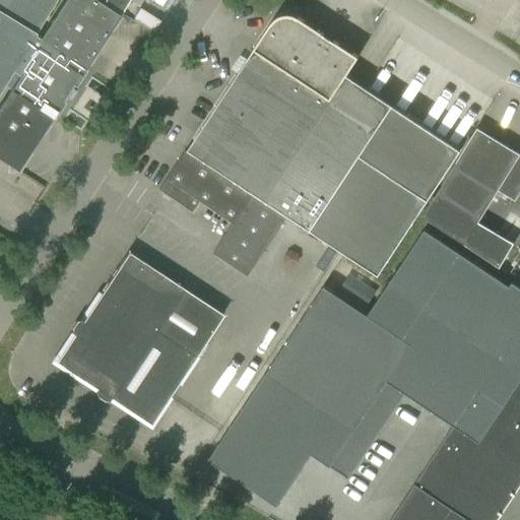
[(0,0),(0,89),(12,70),(18,74),(8,89),(9,89),(0,103),(0,156),(18,169),(52,118),(105,37),(119,15),(94,0),(66,0),(25,63),(18,59),(56,0),(99,0),(120,13),(128,0),(0,0)]
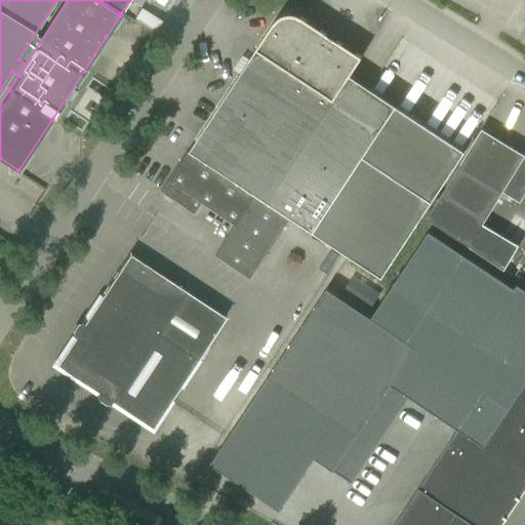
[(362,57),(336,41),(326,35),(307,23),(295,15),(285,15),(276,21),(264,38),(189,152),(382,278),(462,155),(466,151),(350,76),(362,57)]
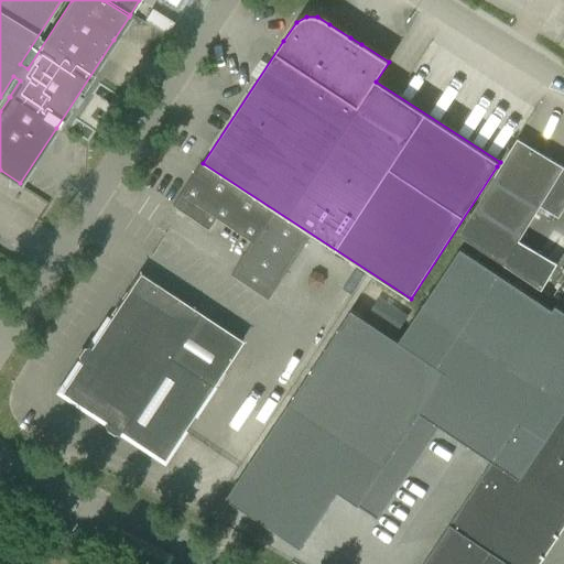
[(563,208),(563,166),(518,139),(505,160),(470,216),(468,215),(456,234),(543,286),(559,261),(521,237),(540,206),(559,218),(563,208)]
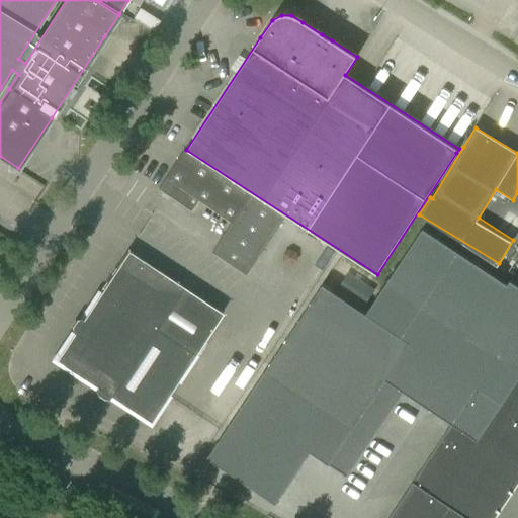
[(184,150),(158,188),(162,190),(191,211),(199,200),(232,222),(212,251),(247,274),(285,217),(184,150)]
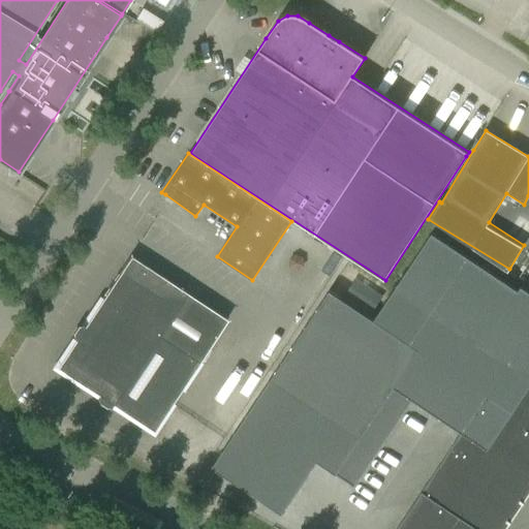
[(223,450),(257,473),(269,456),(280,438),(354,487),(411,400),(461,432),(396,528),(501,528),(506,522),(509,524),(510,522),(508,520),(520,502),(523,504),(524,502),(521,500),(528,488),(528,290),(521,286),(517,290),(431,234),(373,320),(329,290),(223,450)]
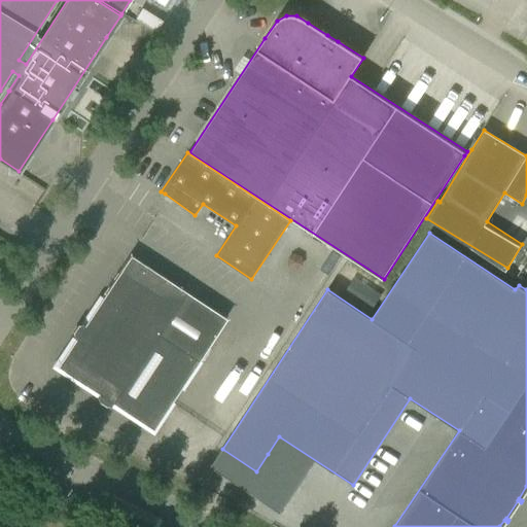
[(96,397),(109,407),(111,403),(152,430),(225,318),(133,257),(130,255),(83,325),(80,323),(71,337),(74,339),(56,366),(98,394),(96,397)]
